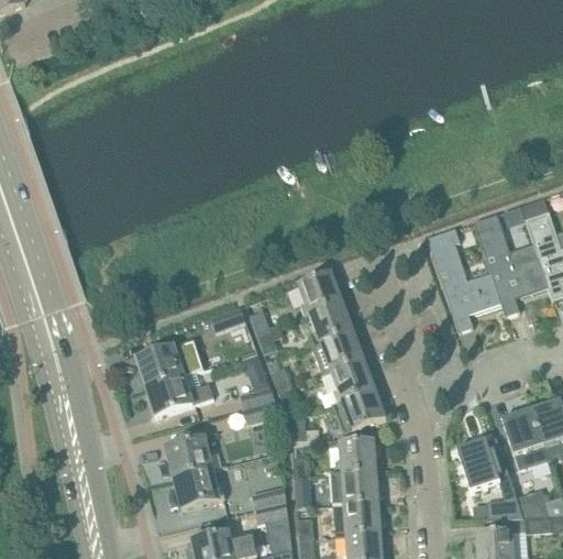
[(0,0),(0,13),(25,3),(23,0),(0,0)]
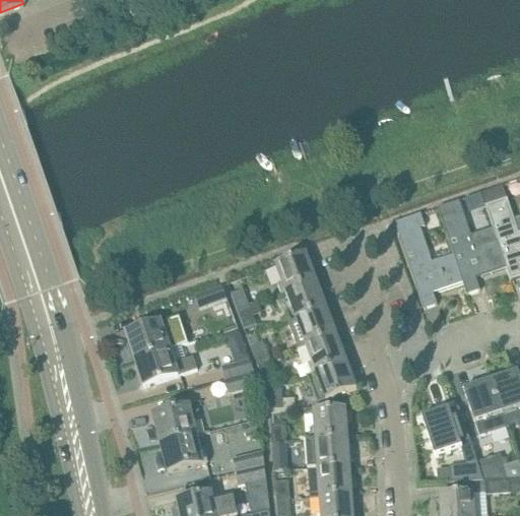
[(506,266),(510,277),(519,273),(519,262),(519,261),(519,230),(518,231),(507,196),(484,203),(493,226),(506,266)]
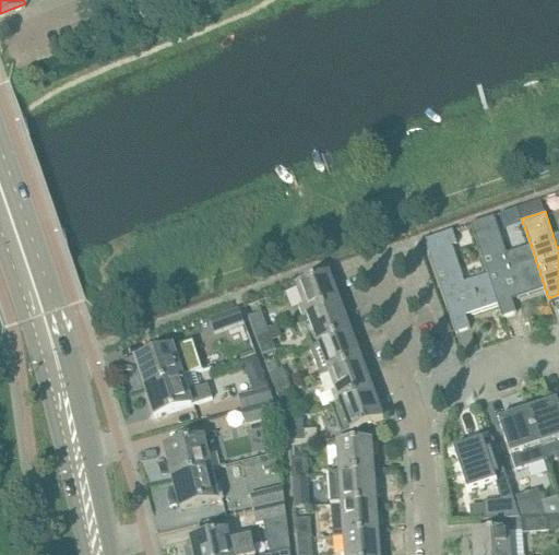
[(512,297),(544,286),(530,243),(506,250),(494,213),(471,221),(487,272),(488,272),(498,302),(497,302),(501,315),(516,309),(512,297)]
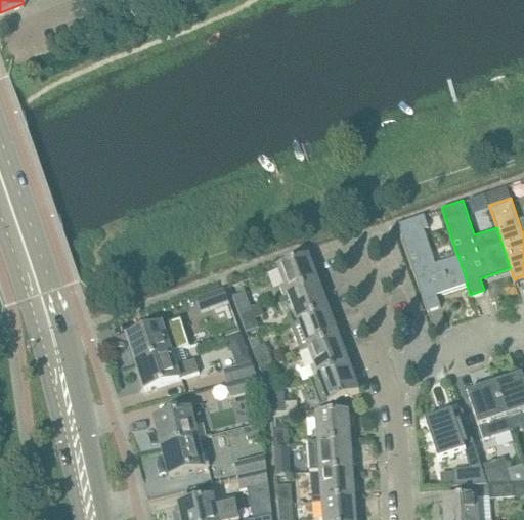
[(467,283),(457,255),(456,255),(435,262),(424,227),(428,226),(424,213),(397,222),(427,309),(440,304),(436,293),(466,283),(467,283)]
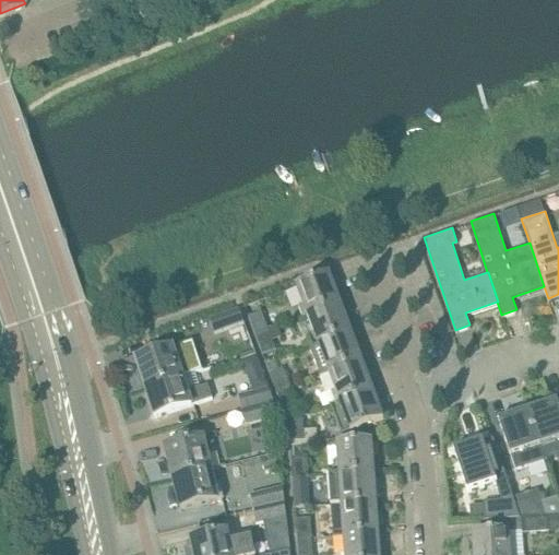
[(296,283),(307,313),(341,300),(330,271),(296,283)]
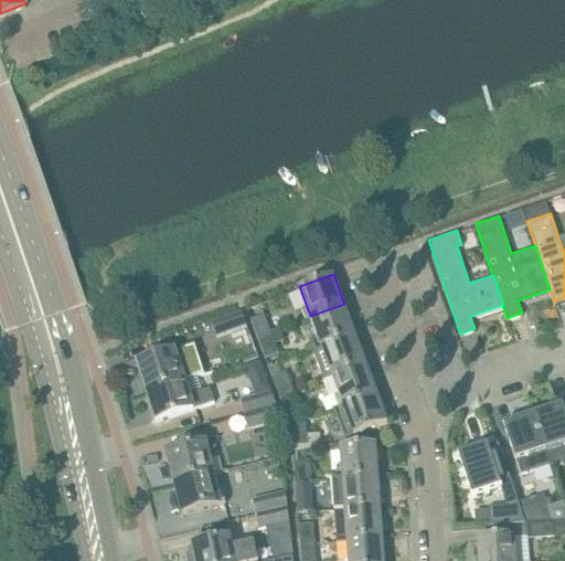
[(354,332),(344,304),(310,316),(321,345),(354,332)]
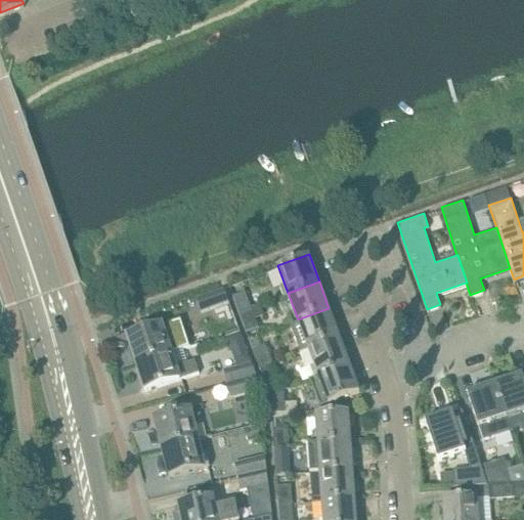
[(227,300),(223,286),(195,295),(201,309),(214,304),(227,300)]
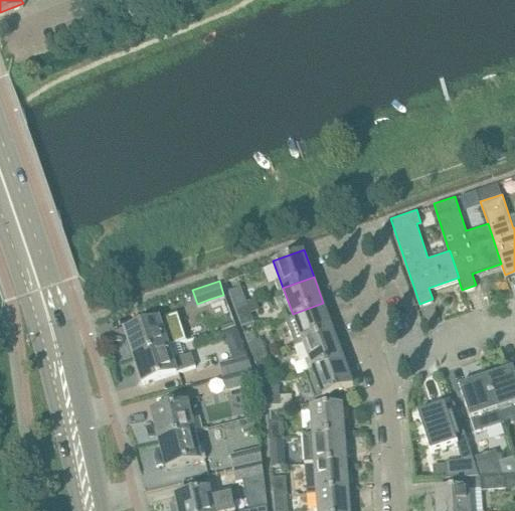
[(234,306),(246,301),(240,284),(228,289),(234,306)]
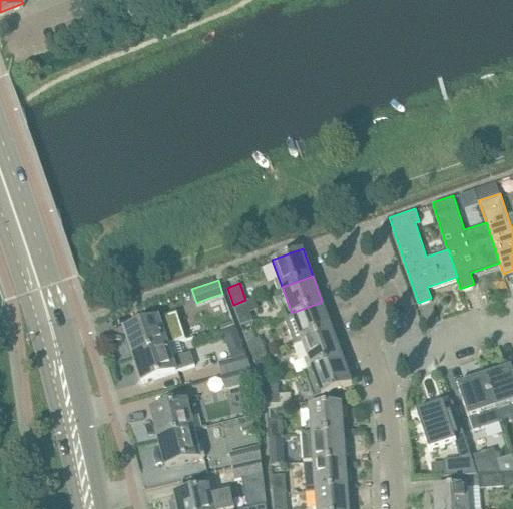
[(252,318),(245,300),(233,305),(240,323),(252,318)]
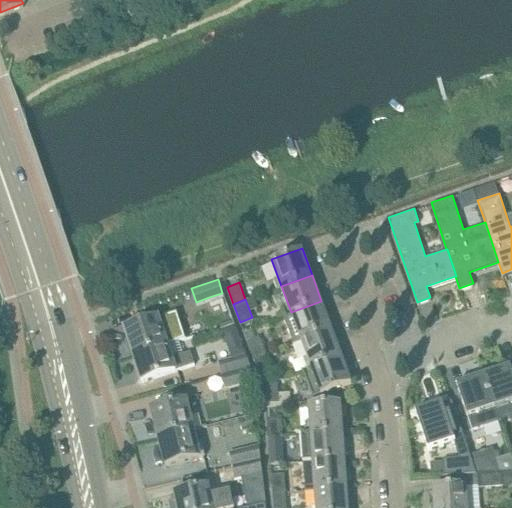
[(291,312),(284,315),(293,341),(300,339),(331,327),(321,301),(291,312)]
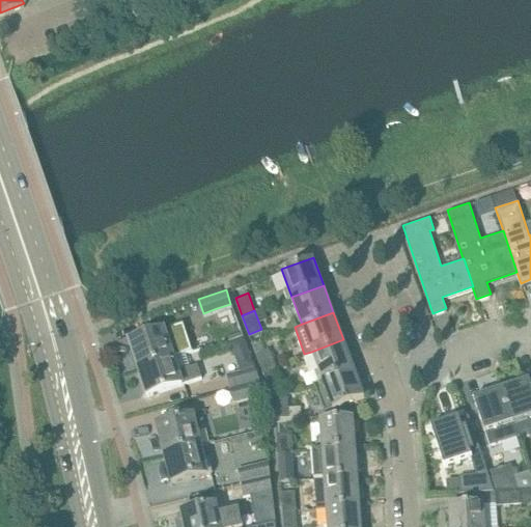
[(162,328),(129,338),(138,366),(185,351),(185,352),(193,349),(192,348),(192,347),(184,321),(164,327),(162,327),(162,328)]
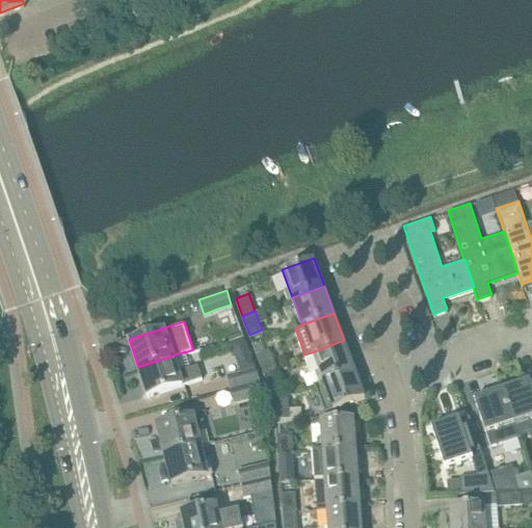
[(243,331),(229,336),(240,368),(255,363),(243,331)]
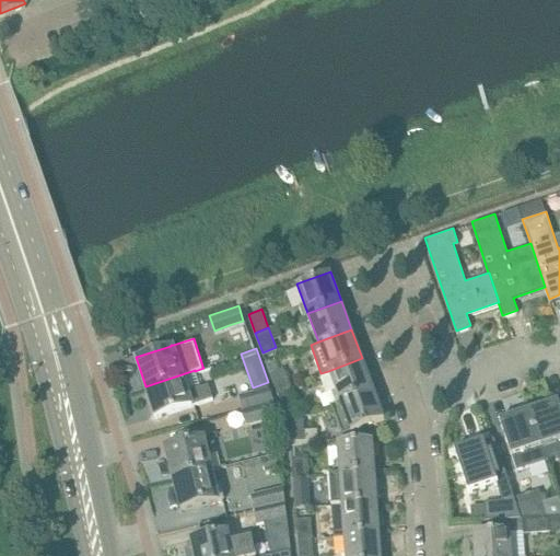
[(373,386),(362,358),(328,371),(339,400),(373,386)]
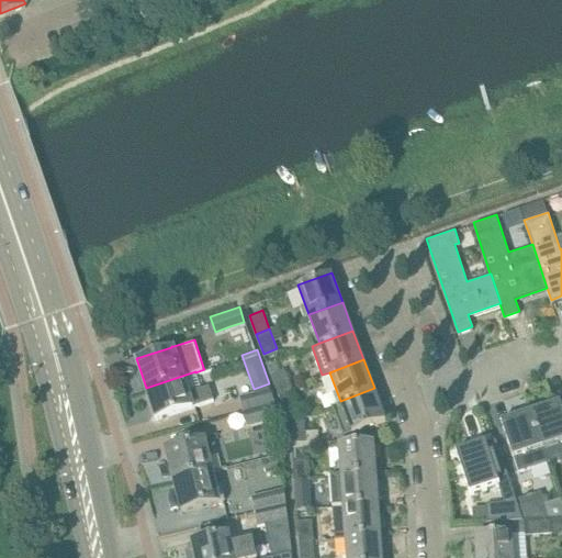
[(270,372),(278,391),(291,387),(283,367),(270,372)]
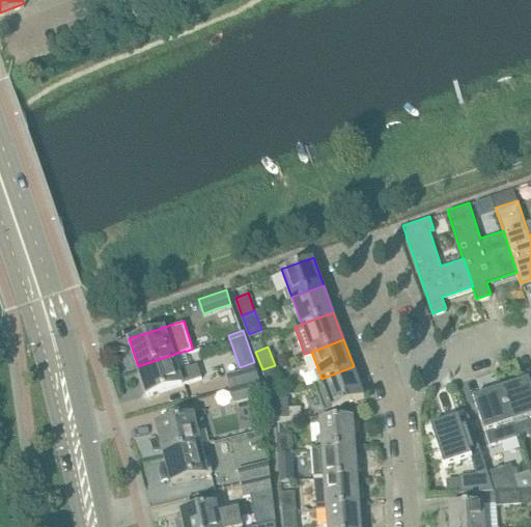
[(185,352),(185,351),(138,366),(147,394),(201,376),(197,363),(189,365),(185,352)]
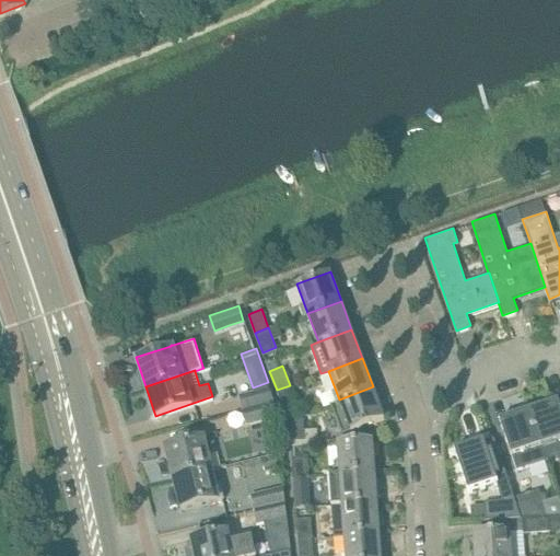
[(237,393),(242,407),(273,398),(268,384),(237,393)]
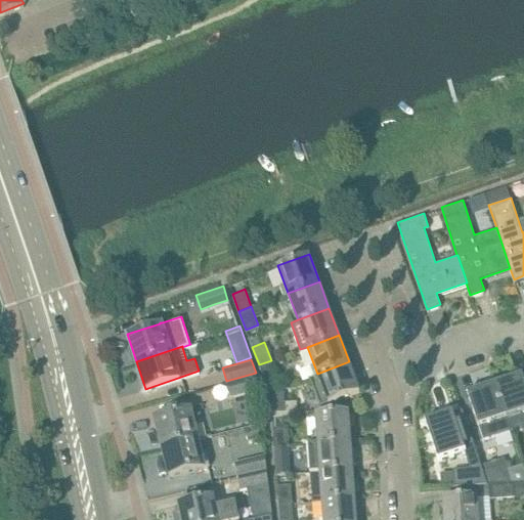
[(278,378),(271,360),(259,364),(265,383),(278,378)]
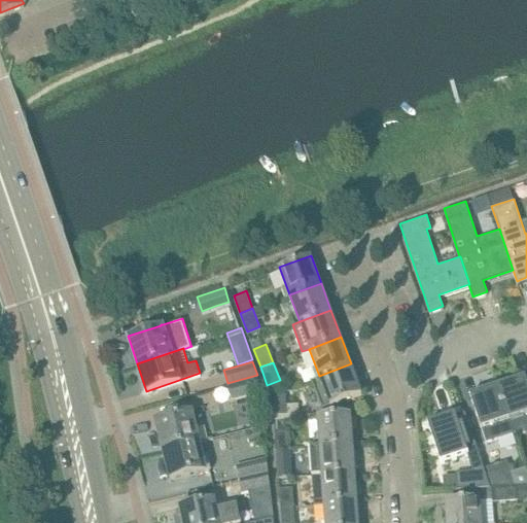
[(319,376),(312,379),(322,407),(329,404),(361,391),(356,377),(358,376),(354,364),(352,365),(351,363),(319,376)]
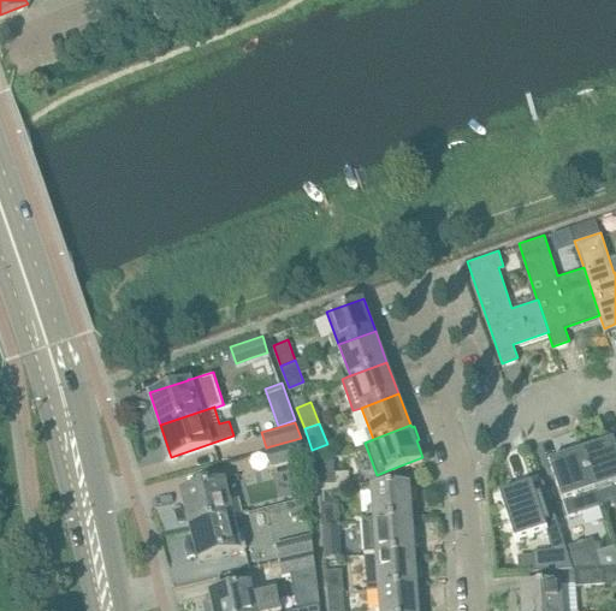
[(303,456),(301,438),(266,448),(271,464),(303,456)]
